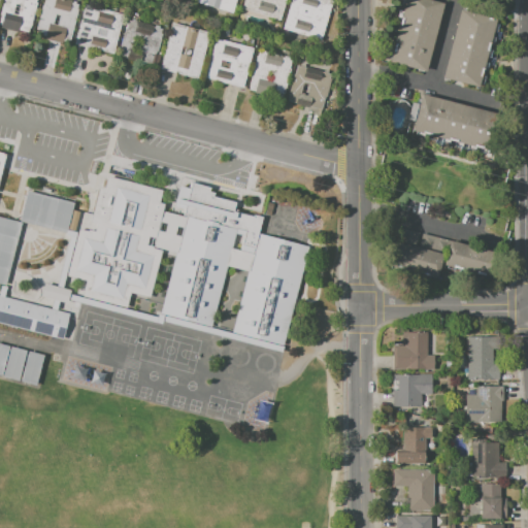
[(35,0),(35,2),(37,2),(30,28),(29,28),(28,32),(18,30),(18,32),(0,27),(0,19),(1,14),(0,14),(0,10),(2,0),(35,0)]
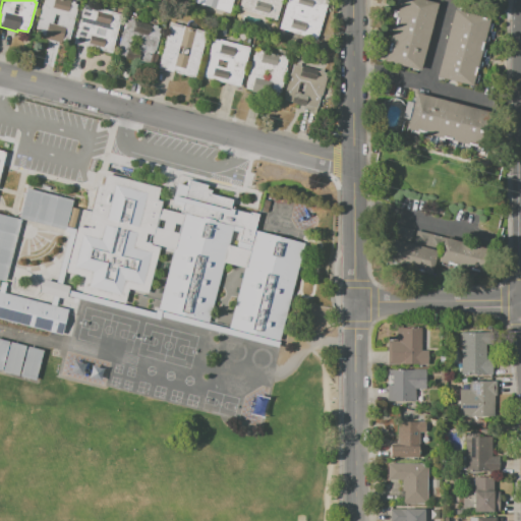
[(43,0),(67,0),(78,3),(68,42),(62,40),(61,43),(44,38),(45,36),(40,34),(40,32),(37,31),(37,30),(35,29),(41,4),(43,4),(43,0)]
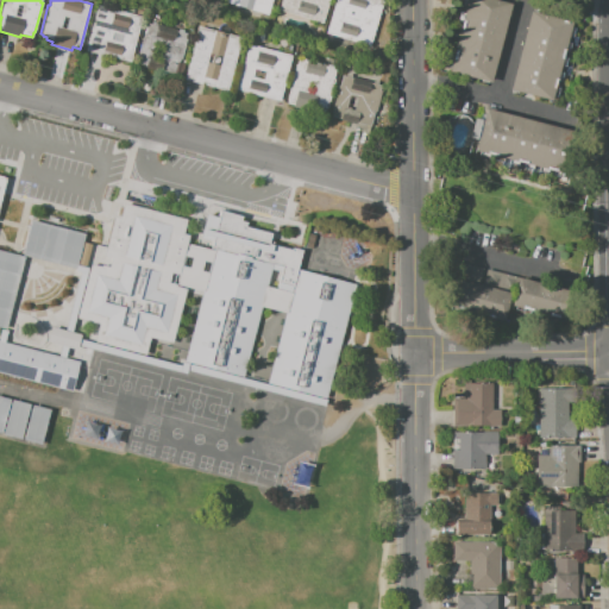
[(225,0),(271,0),(268,16),(225,2),(225,0)]
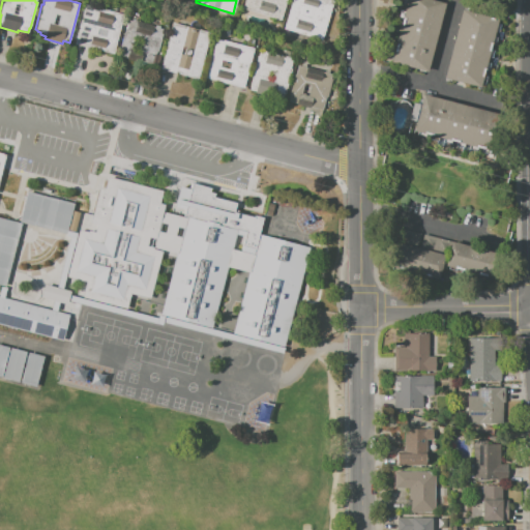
[(244,0),(287,0),(281,21),(242,9),(244,0)]
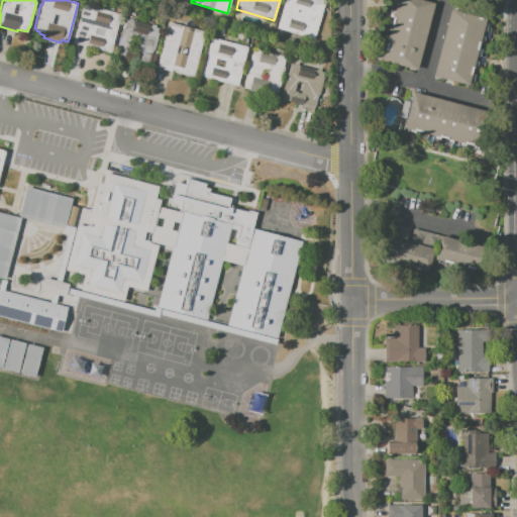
[(285,0),(322,0),(326,1),(315,39),(277,28),(285,0)]
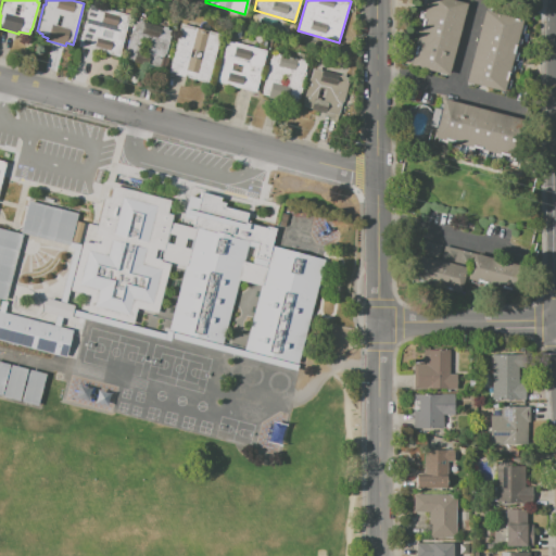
[(427,0),(454,0),(467,3),(449,75),(411,65),(413,54),(415,54),(417,46),(415,46),(419,27),(421,28),(425,16),(424,15),(427,0)]
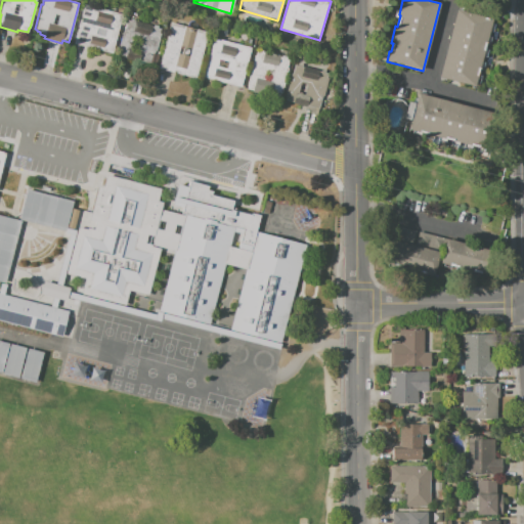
[(84,4),(122,14),(112,53),(73,43),(84,4)]
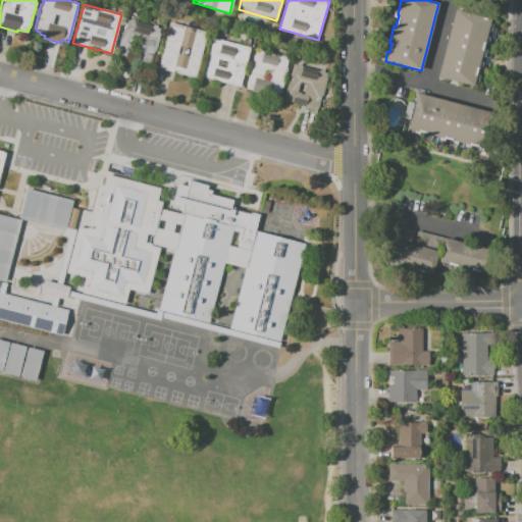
[(455,10),(490,19),(473,86),(437,76),(455,10)]
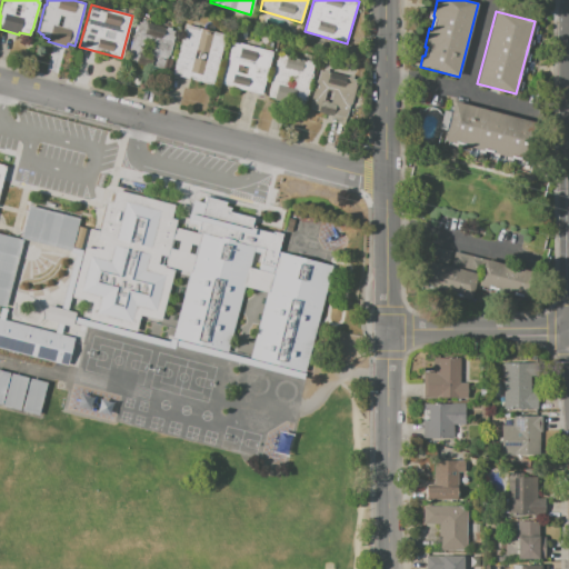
[(137,20),(176,30),(165,70),(127,60),(137,20)]
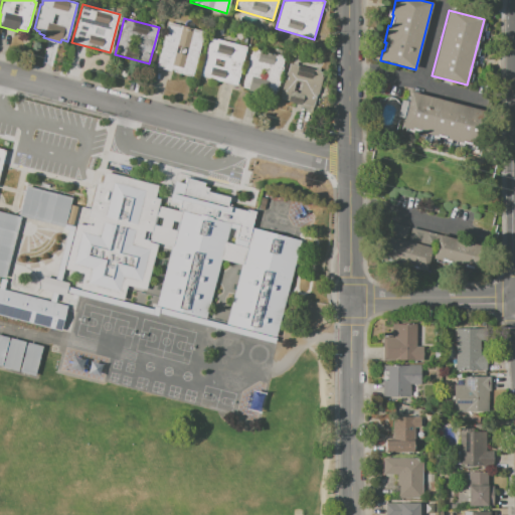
[(167,22),(204,32),(192,76),(155,66),(167,22)]
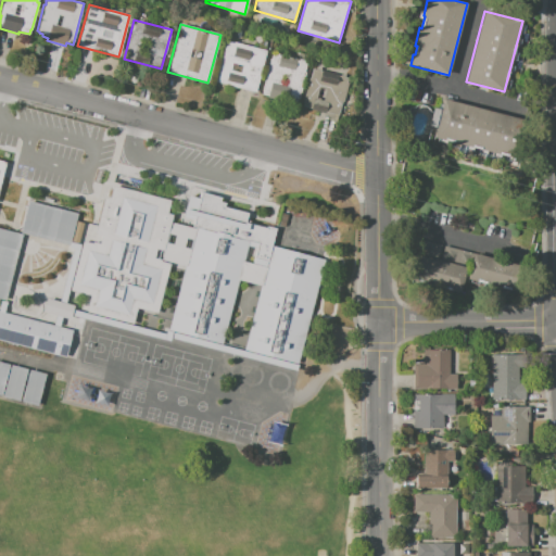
[(226,39),(267,50),(255,92),(214,81),(226,39)]
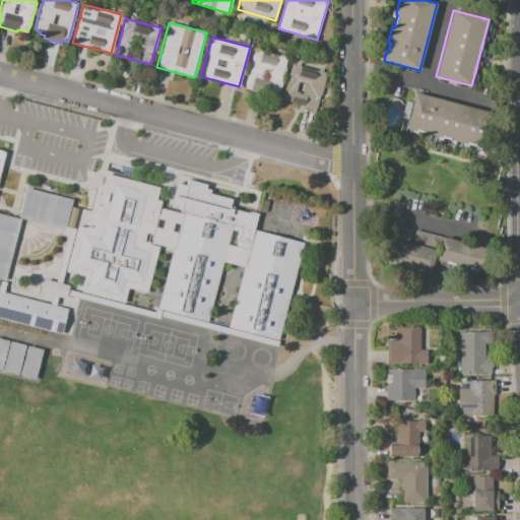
[(254,51),(257,52),(258,50),(283,57),(283,58),(287,59),(279,93),(245,85),(252,55),(253,55),(254,51)]
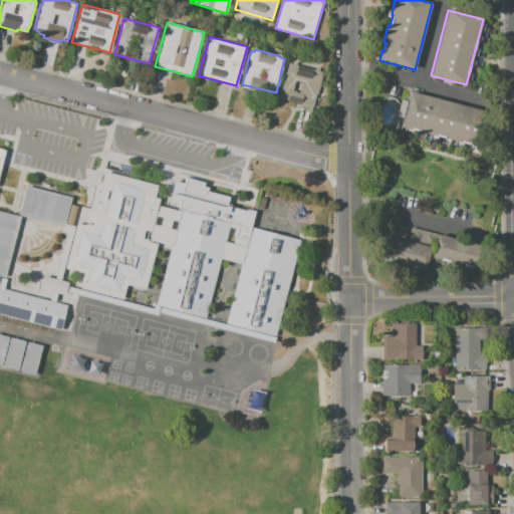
[(289,63),(291,64),(292,62),(296,63),(295,65),(297,65),(296,67),(311,71),(312,69),(314,70),(314,68),(318,69),(318,71),(322,72),(313,106),(280,98),(280,95),(279,95),(285,71),(286,71),(289,63)]
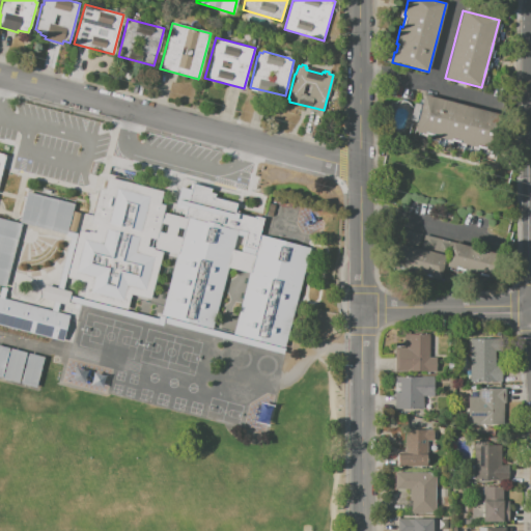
[(423,94),(499,114),(491,150),(414,131),(423,94)]
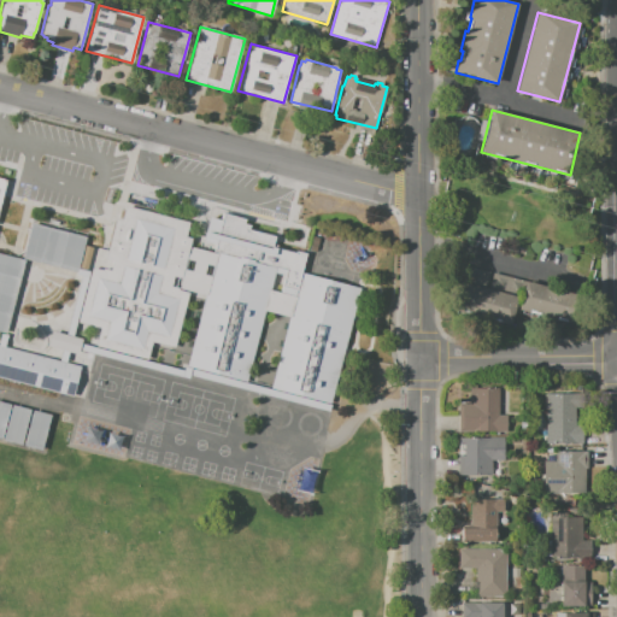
[(270,388),(289,317),(264,311),(245,386),(186,371),(204,301),(187,298),(174,348),(153,342),(148,360),(95,347),(100,328),(77,322),(92,268),(109,271),(112,260),(105,258),(116,218),(121,221),(125,205),(189,222),(186,236),(192,238),(189,247),(212,253),(215,245),(204,241),(206,230),(295,253),(295,251),(306,253),(301,274),(359,289),(329,404),(270,388)]
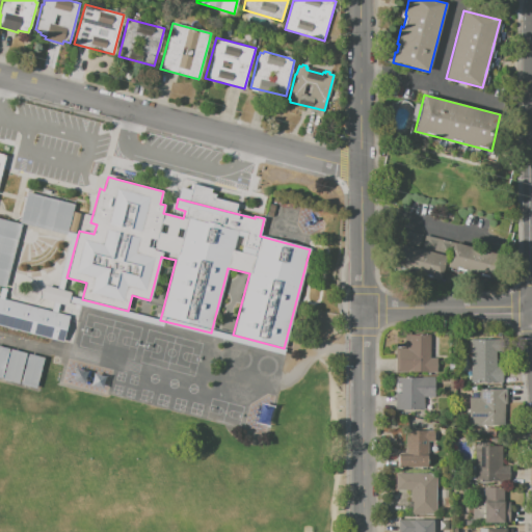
[(27,192),(74,204),(65,234),(19,222),(27,192)]
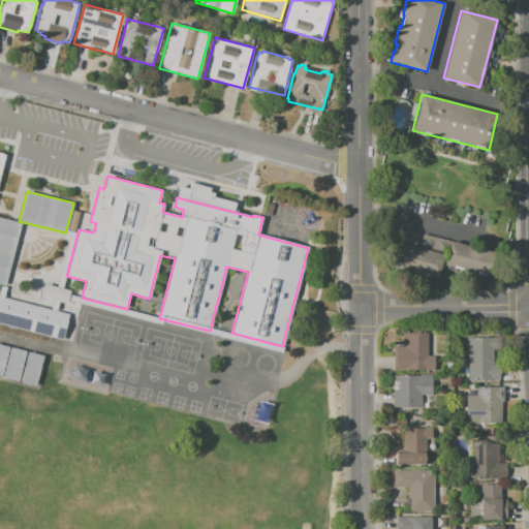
[(0,284),(0,217),(21,222),(5,286),(0,284)]
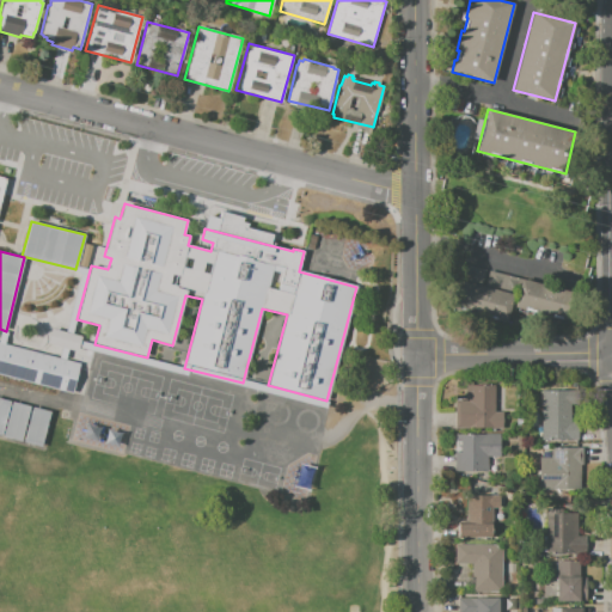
[(515,279),(505,323),(452,310),(463,265),(488,271),(483,287),(488,288),(491,273),(515,279)]
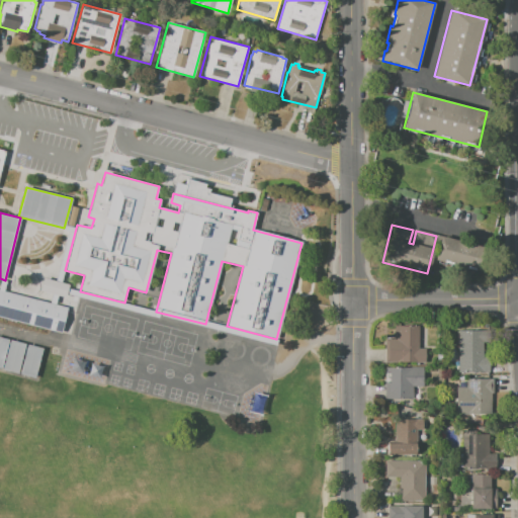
[(439,237),(483,249),(477,270),(443,262),(443,265),(432,262),(439,237)]
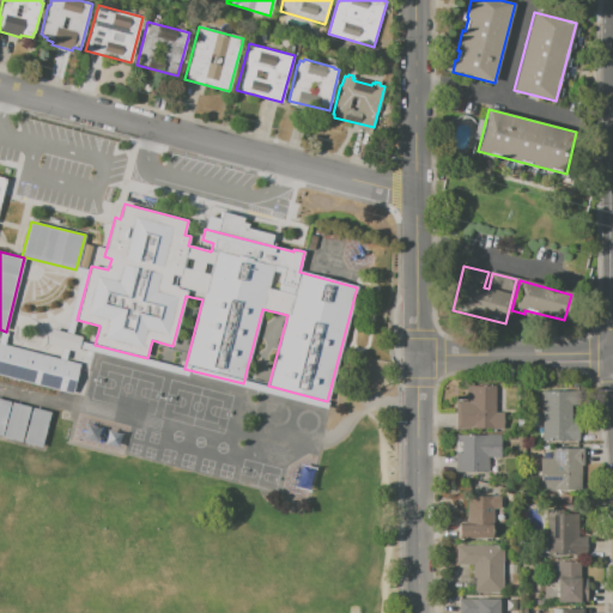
[(0,376),(72,395),(79,364),(0,343),(0,376)]
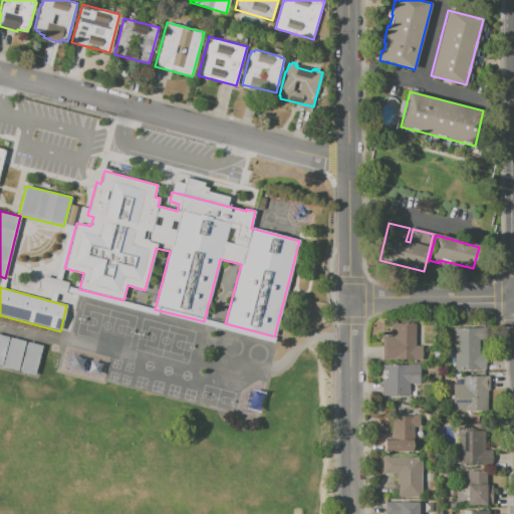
[(381,336),(391,336),(391,323),(416,323),(415,346),(422,346),(422,359),(381,359),(381,336)]
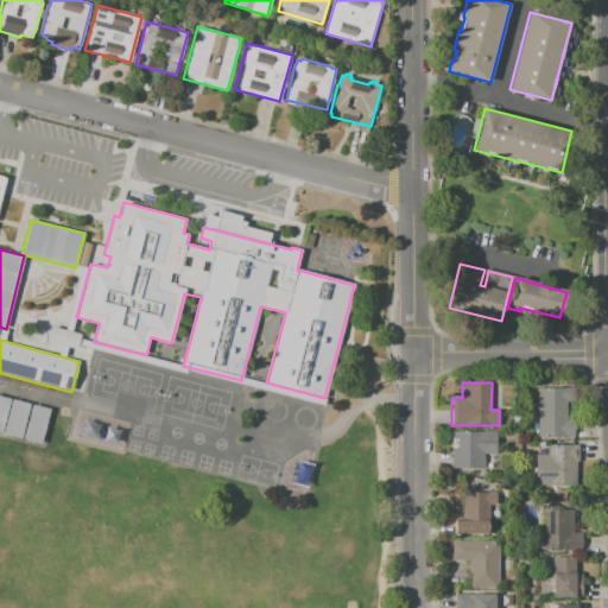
[(538,387),(537,437),(574,437),(575,419),(567,419),(567,401),(570,401),(570,388),(538,387)]
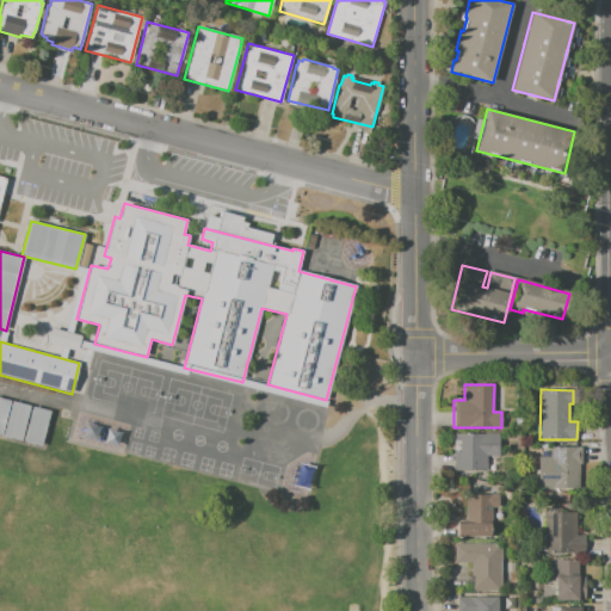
[(454,433),(452,470),(486,470),(486,456),(499,456),(499,433),(485,433),(485,434),(454,433)]
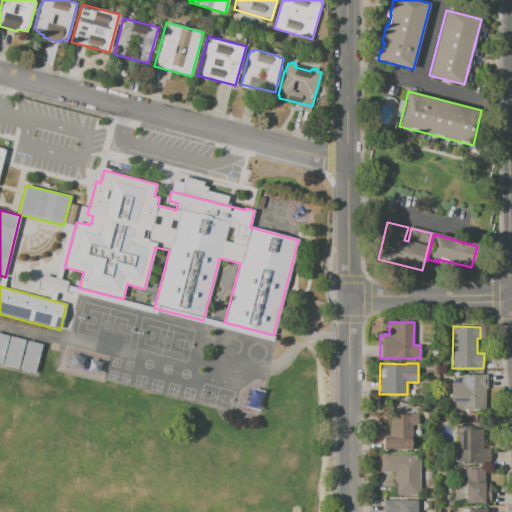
[(461,375),(461,382),(451,383),(451,409),(485,409),(485,389),(488,389),(488,374),(461,375)]
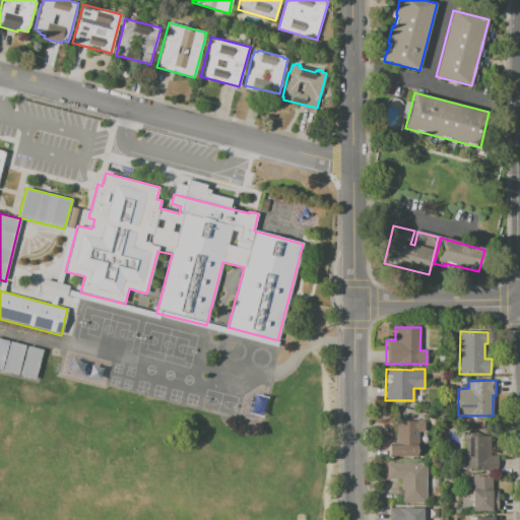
[(389,442),(396,442),(396,421),(416,421),(416,420),(425,420),(425,432),(417,432),(417,457),(389,457),(389,442)]
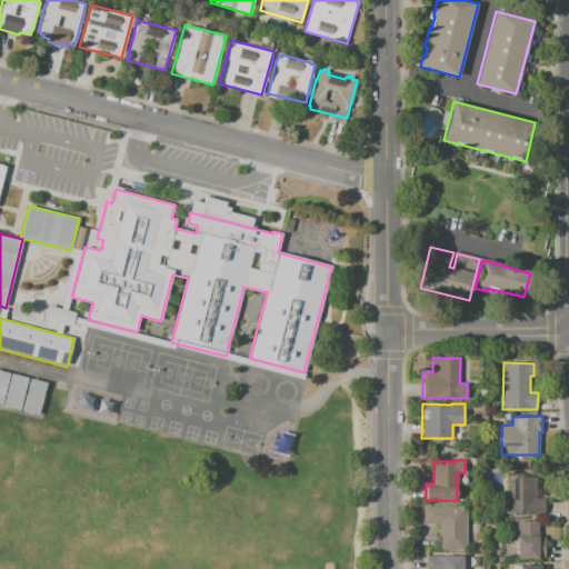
[(507,472),(521,472),(521,477),(537,477),(537,499),(543,499),(543,515),(507,515),(507,472)]
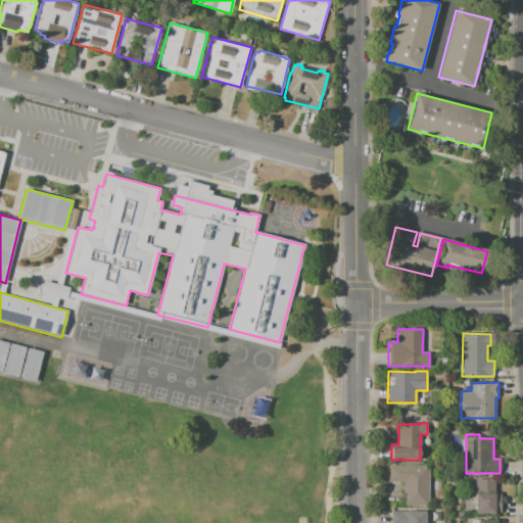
[(388,465),(423,465),(422,466),(429,466),(428,505),(402,505),(402,482),(388,482),(388,465)]
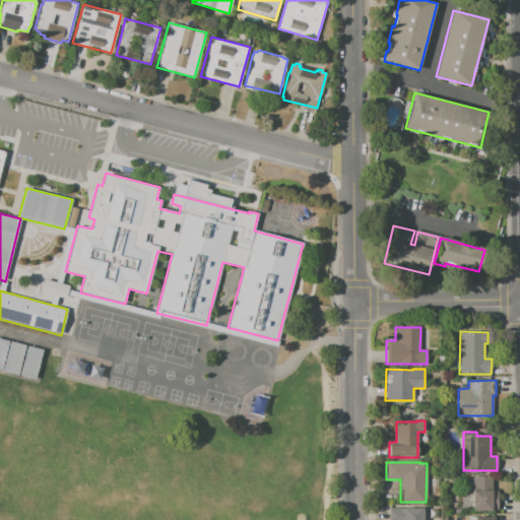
[(472,476),(472,511),(498,511),(498,491),(493,491),(493,476),(472,476)]
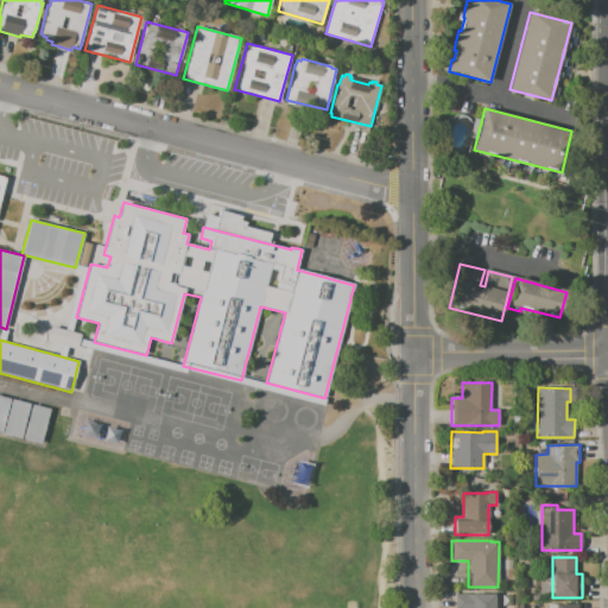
[(455,607),(455,594),(495,594),(494,607),(455,607)]
